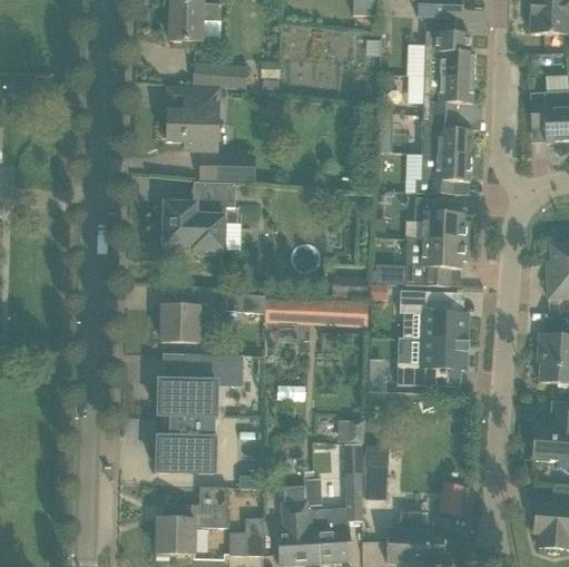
[(353,0),(353,15),(373,16),(376,16),(376,0),(353,0)]
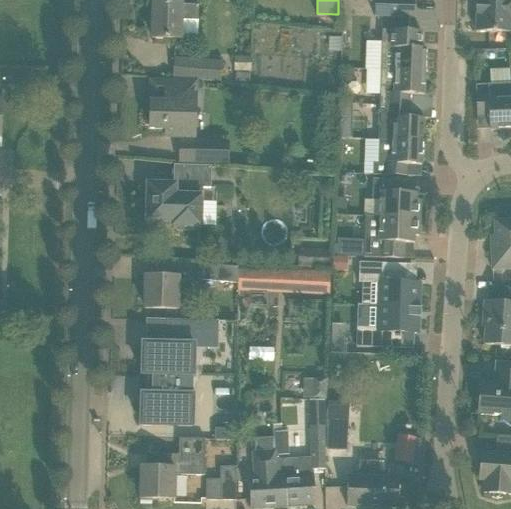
[(373,0),(373,14),(410,15),(415,15),(415,0),(373,0)]
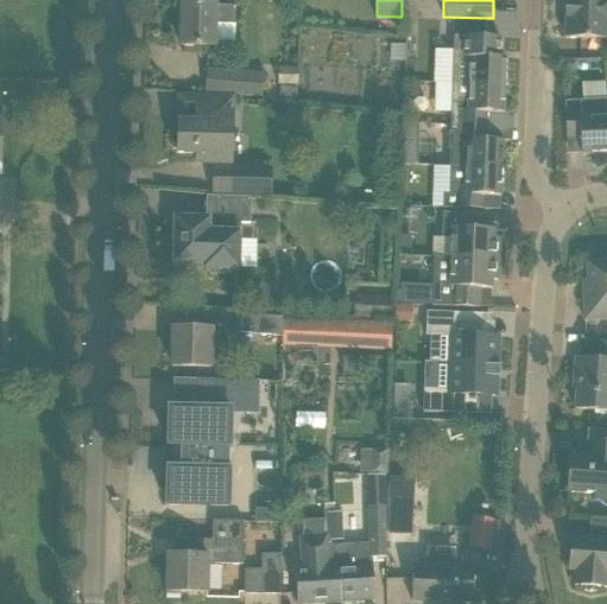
[(566,36),(606,37),(606,36),(606,0),(566,0),(564,16),(566,16),(566,36)]
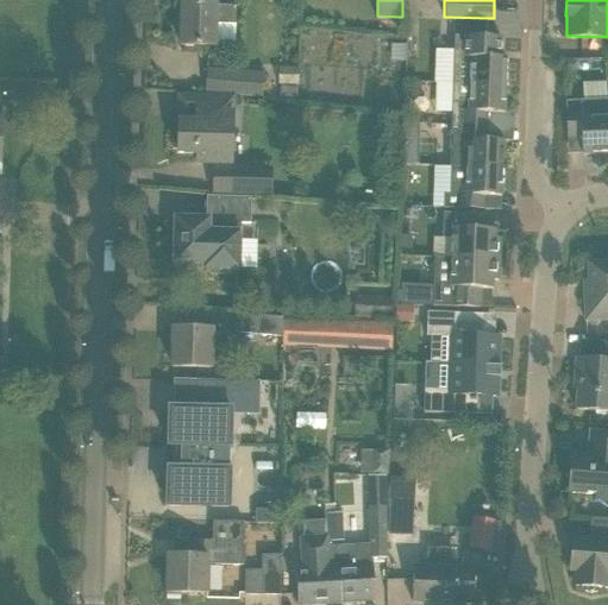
[(236,21),(237,2),(217,2),(208,2),(183,1),(182,43),(207,44),(215,44),(215,41),(237,41),(237,35),(236,21)]
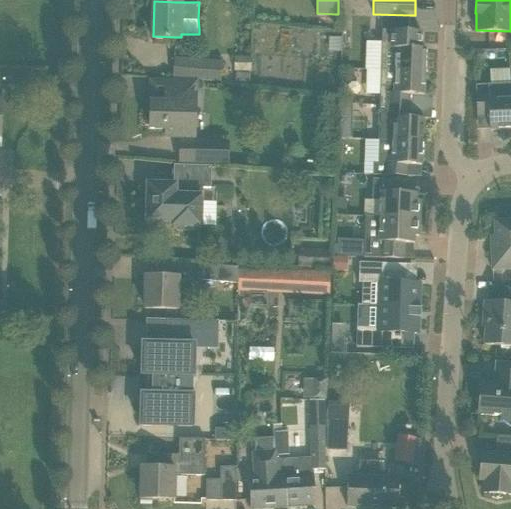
[(382,27),(380,68),(395,68),(425,69),(426,46),(421,46),(421,29),(382,27)]
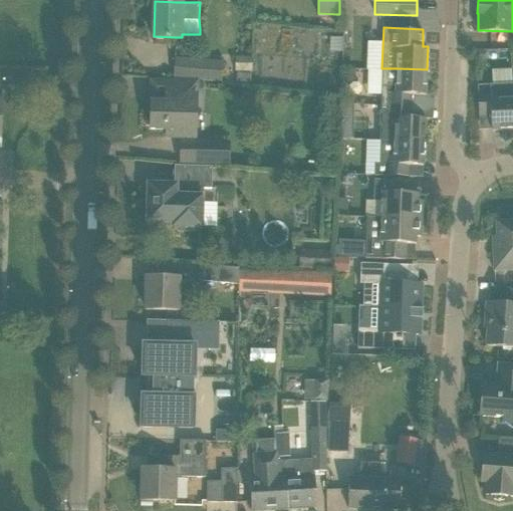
[(331,34),(331,48),(343,49),(343,35),(331,34)]
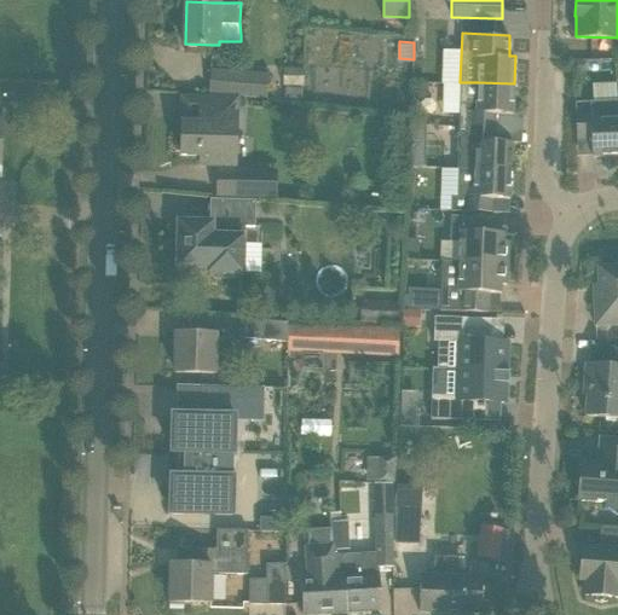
[(209,91),(267,96),(269,73),(212,67),(209,91)]
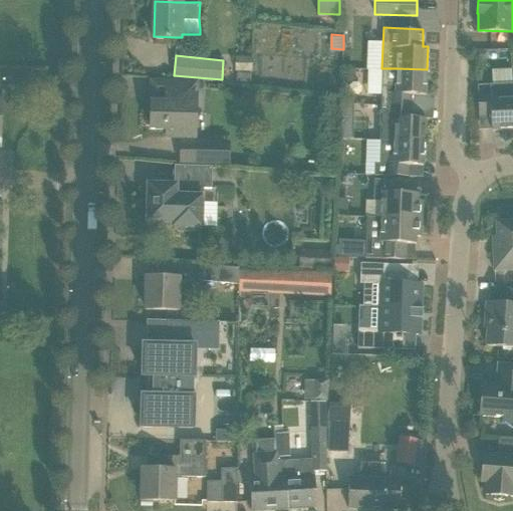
[(237,55),(237,69),(253,69),(253,55),(237,55)]
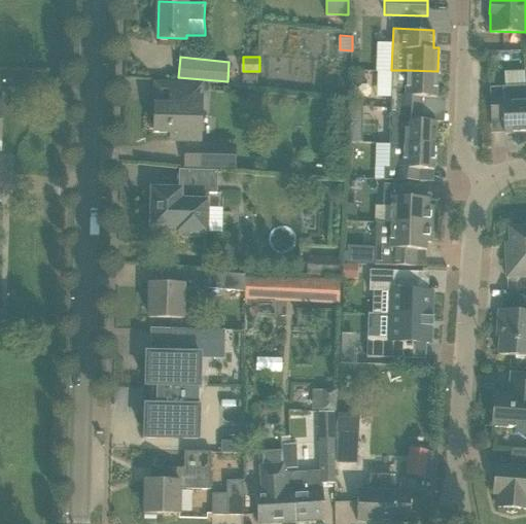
[(407,70),(391,70),(391,106),(424,107),(424,96),(436,96),(437,71),(407,70)]
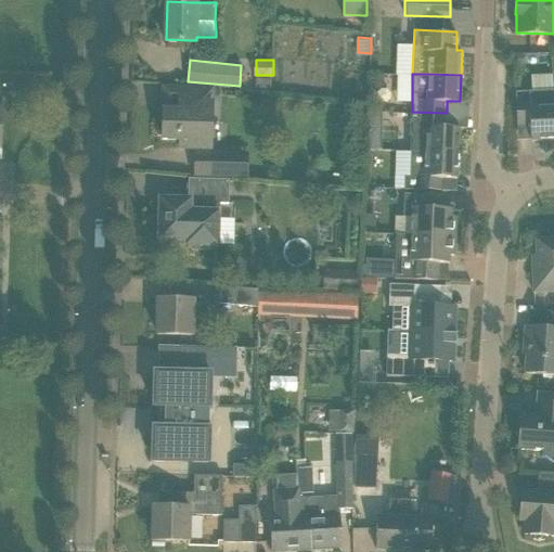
[(243,86),(278,89),(278,78),(244,75),(243,86)]
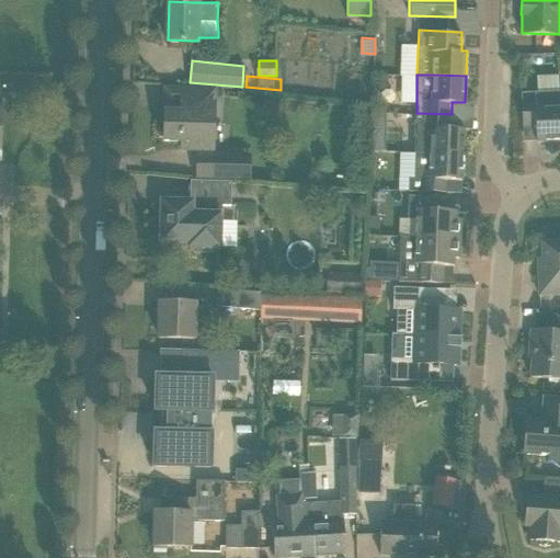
[(167,87),(167,102),(172,102),(171,111),(167,111),(166,122),(161,121),(161,135),(166,135),(166,138),(183,139),(182,148),(213,149),(215,88),(167,87)]
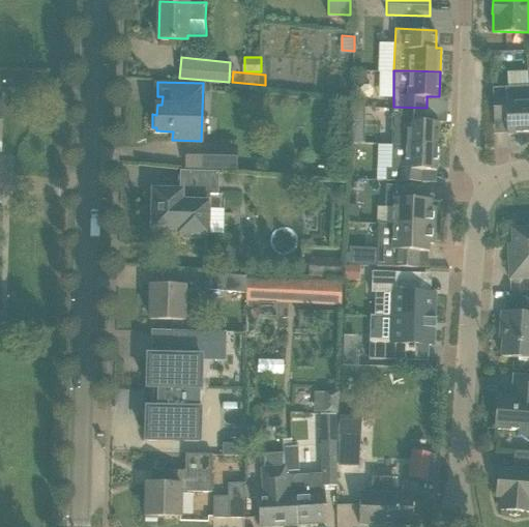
[(506,133),(528,130),(528,84),(493,85),(493,93),(494,118),(505,118),(506,133)]
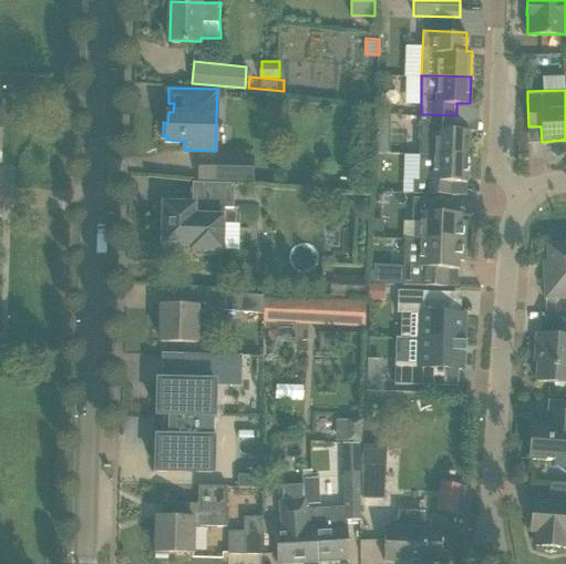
[(377,112),(376,132),(390,132),(391,113),(377,112)]
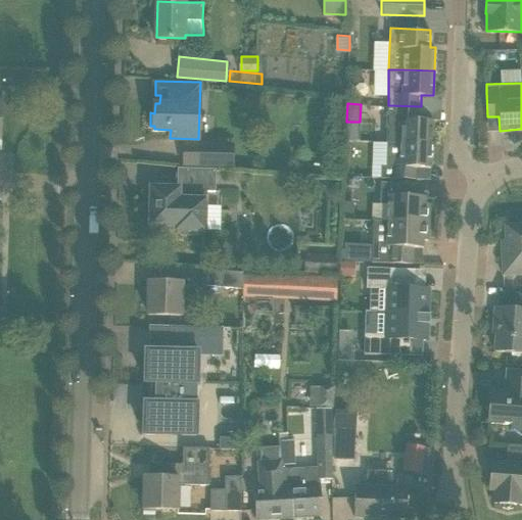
[(400,142),(431,143),(432,119),(420,119),(421,106),(388,105),(388,110),(386,110),(386,126),(401,127),(400,141),(400,142)]
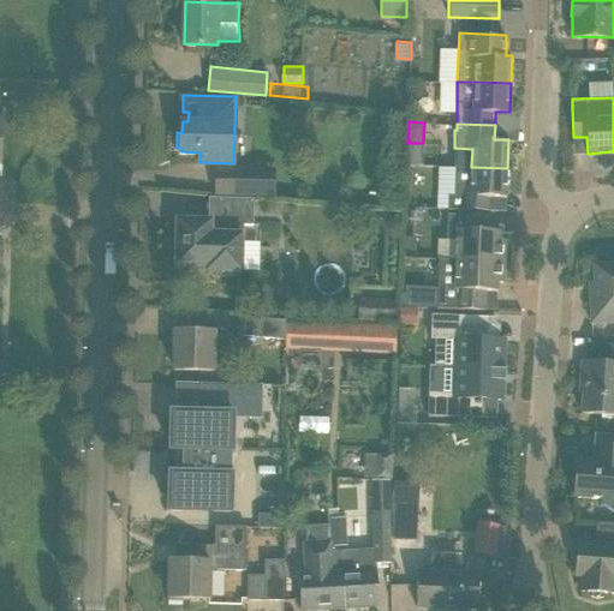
[(256,166),(218,166),(218,190),(256,190),(256,166)]
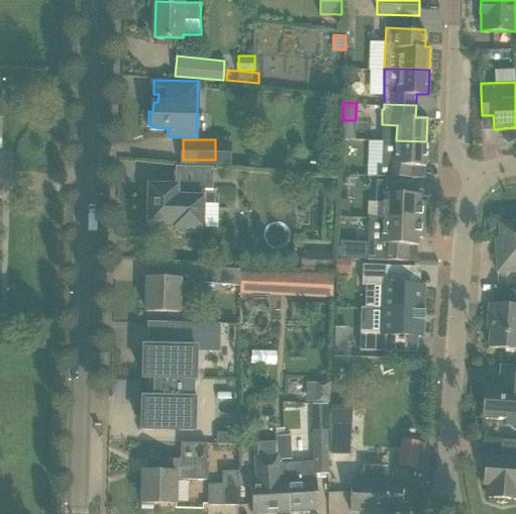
[(385,155),(387,155),(387,163),(377,162),(377,174),(391,175),(411,176),(411,165),(425,165),(426,141),(396,140),(396,139),(383,139),(383,151),(385,155)]
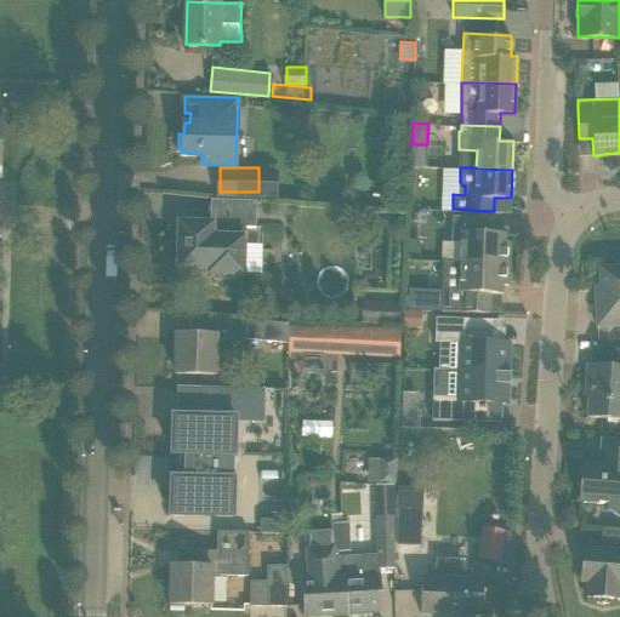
[(244,272),(245,224),(256,226),(257,198),(221,196),(220,222),(204,222),(180,221),(178,266),(211,267),(211,270),(215,270),(215,278),(238,278),(238,272),(244,272)]
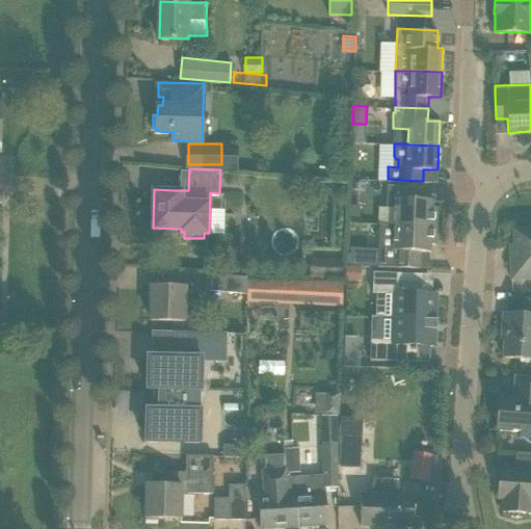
[(395,223),(435,225),(435,207),(431,206),(431,199),(422,199),(422,185),(401,184),(388,183),(387,205),(395,206),(395,223)]
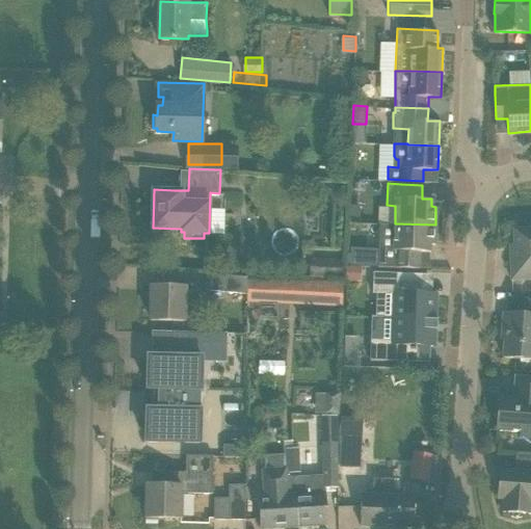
[(349,212),(349,221),(360,221),(360,212),(349,212)]
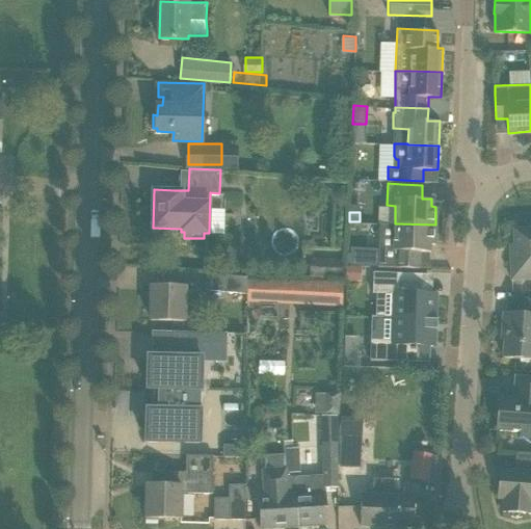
[(435,225),(395,223),(386,222),(385,248),(385,265),(399,266),(420,267),(420,250),(429,250),(429,243),(434,243),(435,225)]
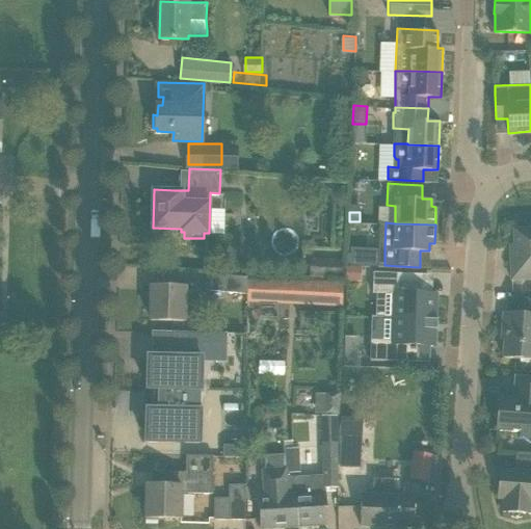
[(511,278),(530,275),(530,227),(513,229),(514,242),(510,243),(511,278)]
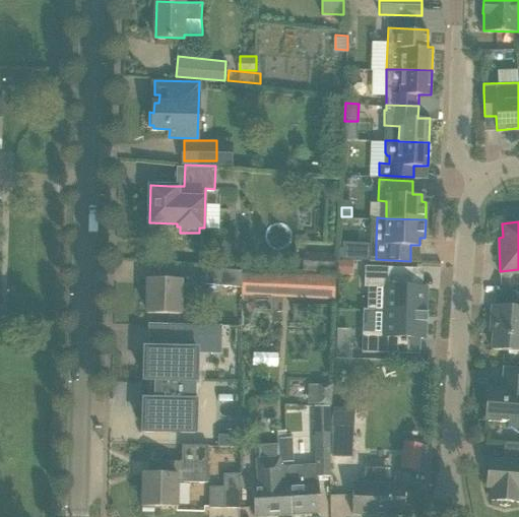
[(344,257),(371,257),(370,240),(343,241),(344,257)]
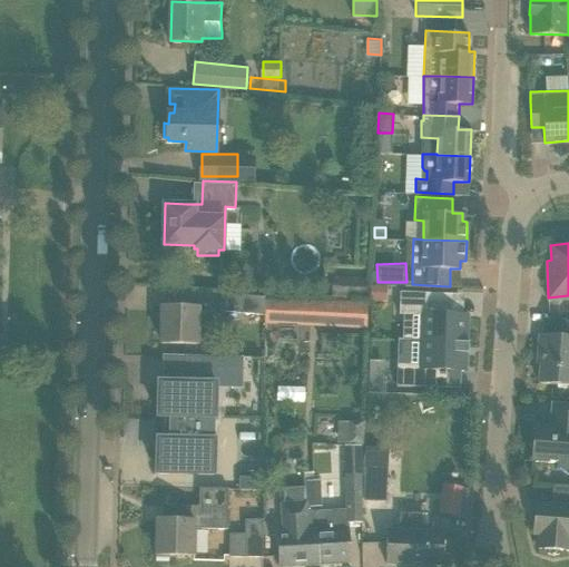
[(333,273),(332,293),(368,295),(369,276),(333,273)]
